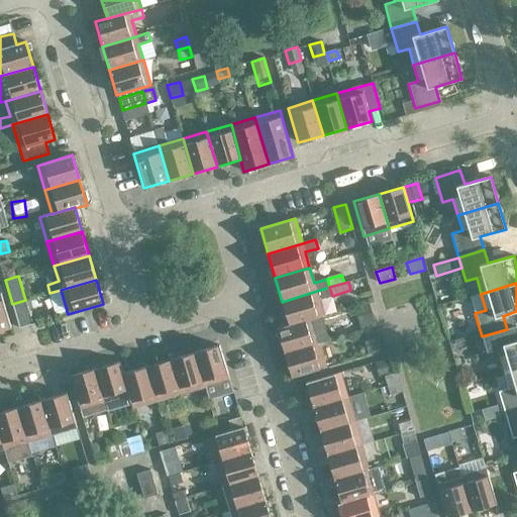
[(282,302),(289,325),(312,319),(322,317),(324,316),(319,300),(332,296),(329,287),(282,302)]
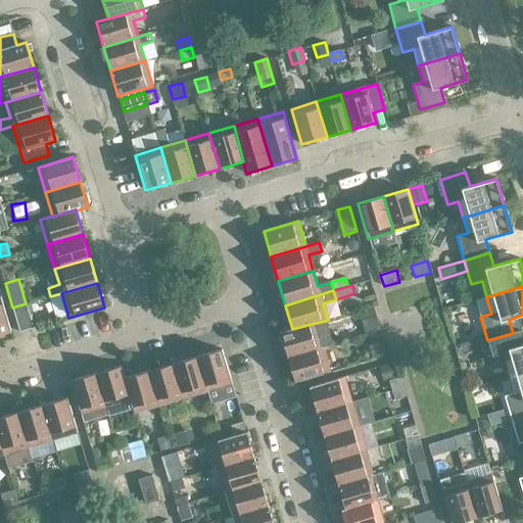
[(0,335),(11,332),(1,297),(0,296),(0,335)]
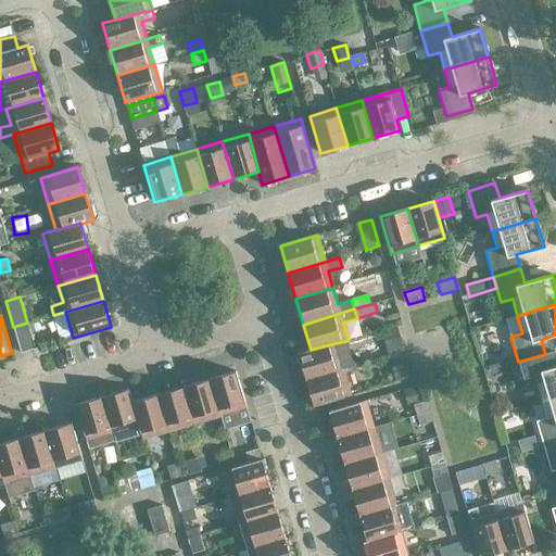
[(35,349),(27,323),(13,327),(21,353),(35,349)]
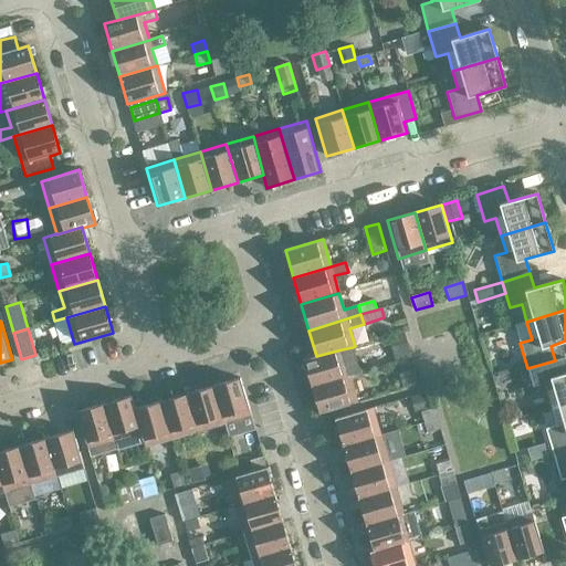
[(411,357),(405,334),(388,338),(395,363),(411,357)]
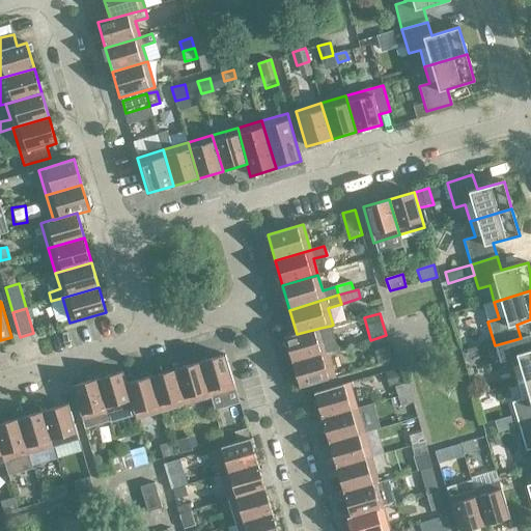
[(331,326),(320,328),(297,334),(284,337),(291,363),(328,352),(338,350),(331,326)]
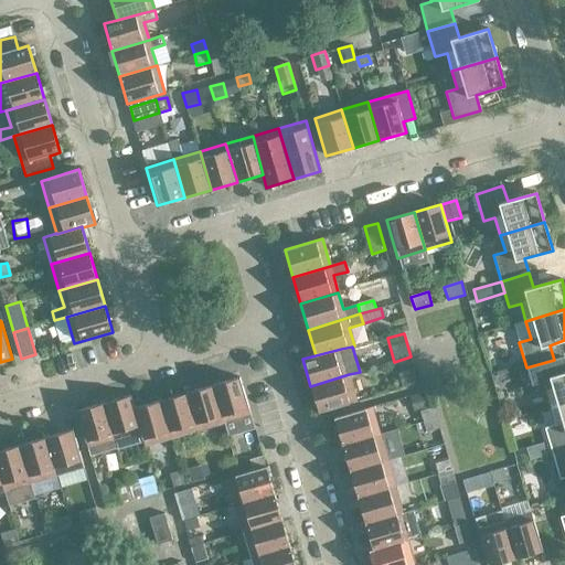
[(546,390),(551,407),(564,403),(564,371),(558,374),(554,360),(526,368),(534,393),(546,390)]
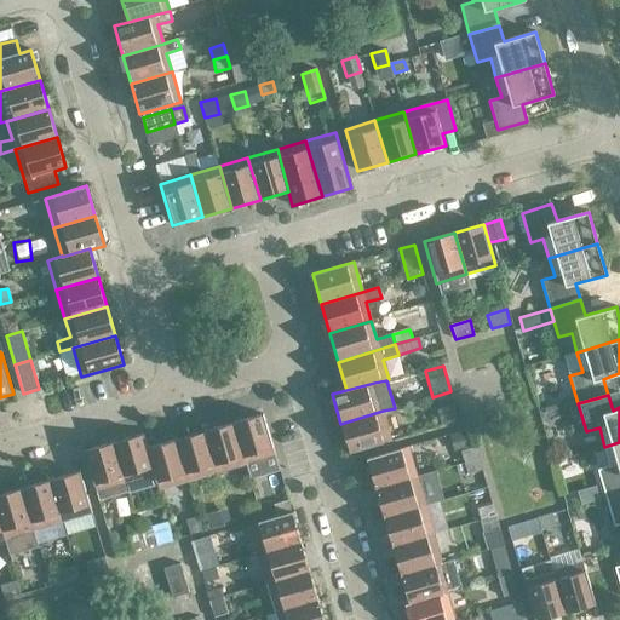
[(442,425),(458,422),(453,406),(437,411),(442,425)]
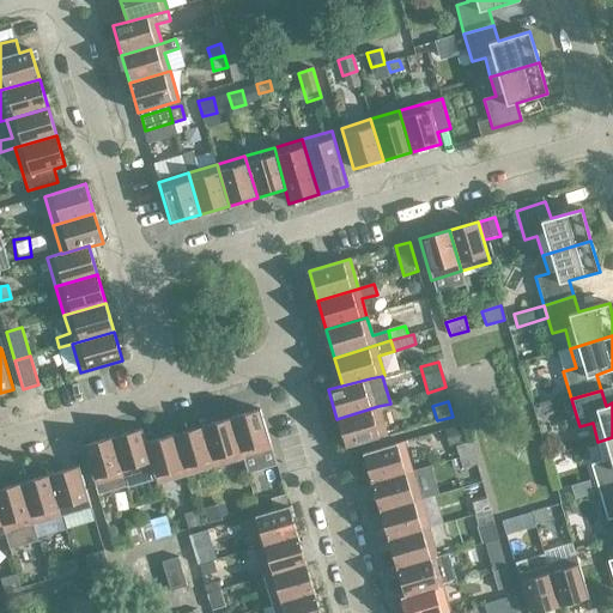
[(387,436),(378,406),(337,419),(346,448),(387,436)]
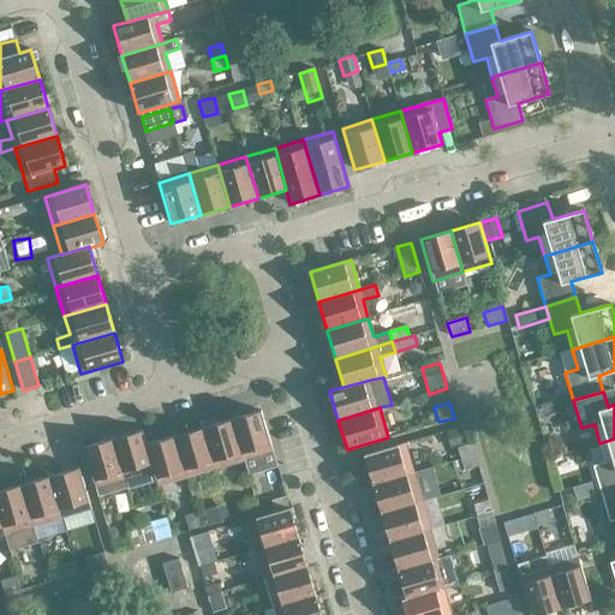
[(261,411),(232,419),(244,460),(273,452),(261,411)]
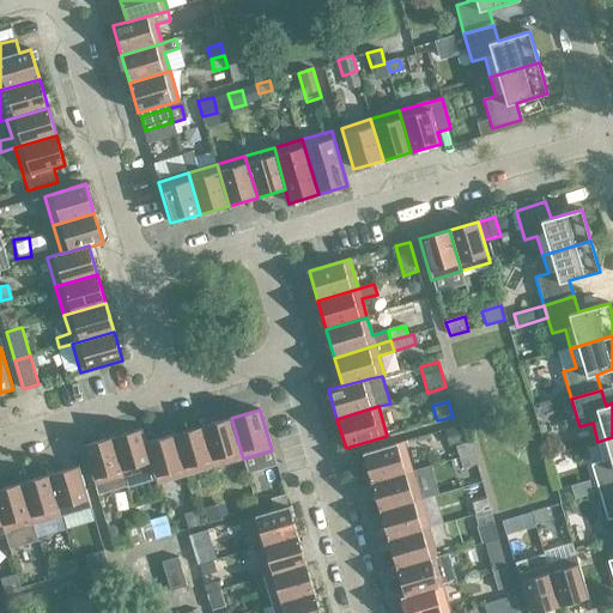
[(202,426),(214,467),(243,459),(231,418),(202,426)]
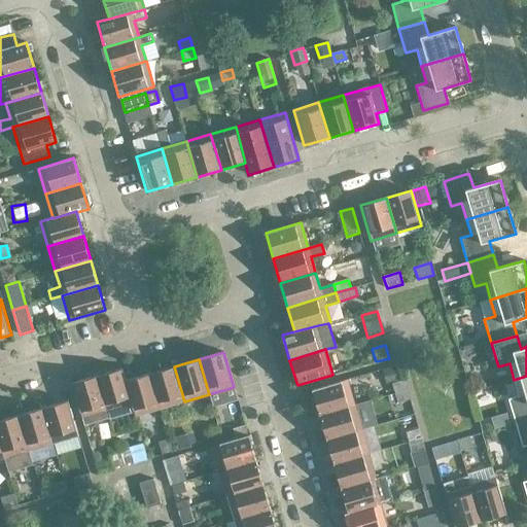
[(174,366),(149,374),(160,409),(184,401),(174,366)]
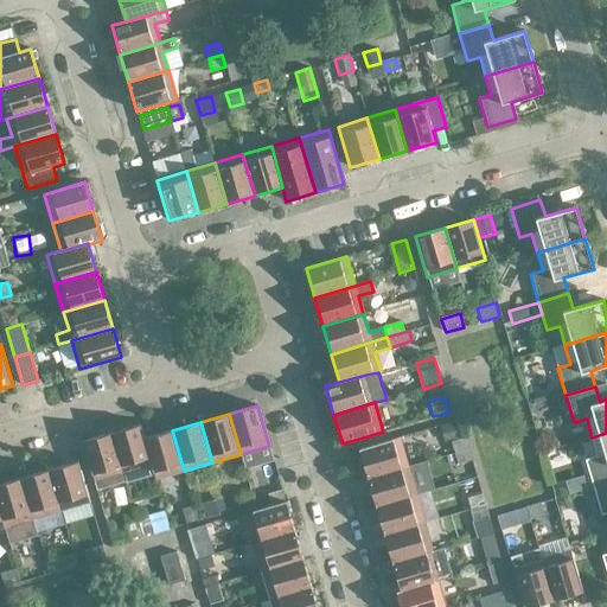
[(443,442),(460,439),(455,422),(440,427),(443,442)]
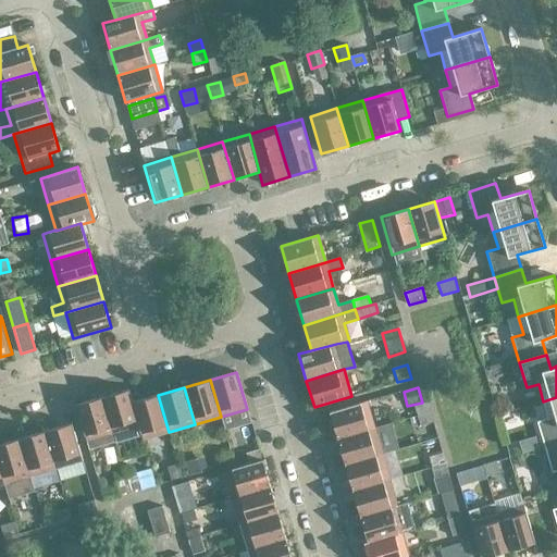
[(128,390),(102,397),(113,435),(115,442),(140,435),(138,428),(139,428),(132,403),(133,403),(128,390)]
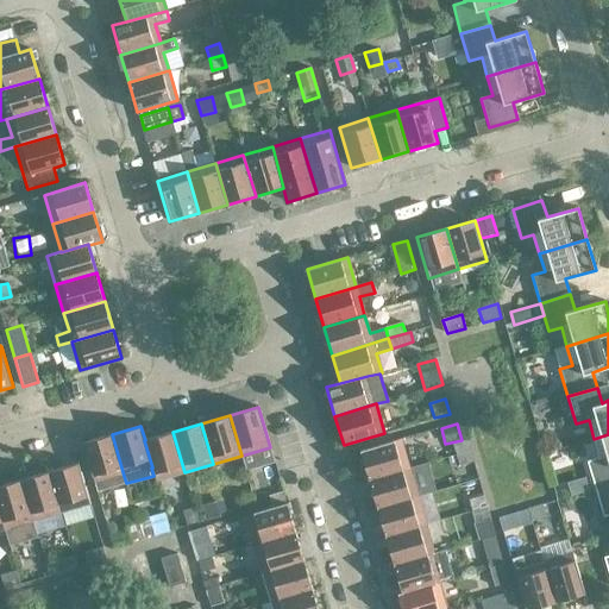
[(173,432),(145,440),(144,440),(152,468),(151,468),(154,476),(156,482),(184,472),(173,432)]
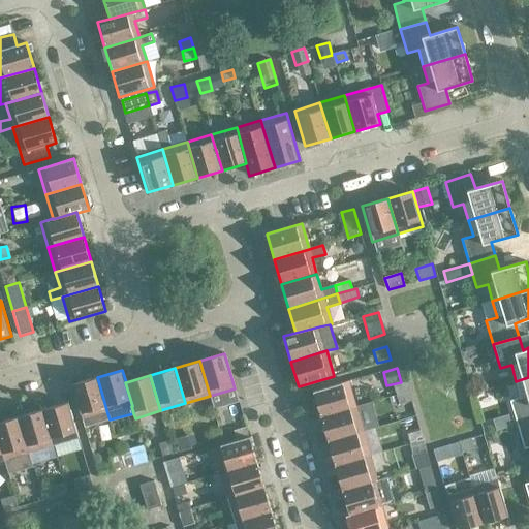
[(107,413),(97,377),(71,384),(84,427),(110,419),(107,413)]
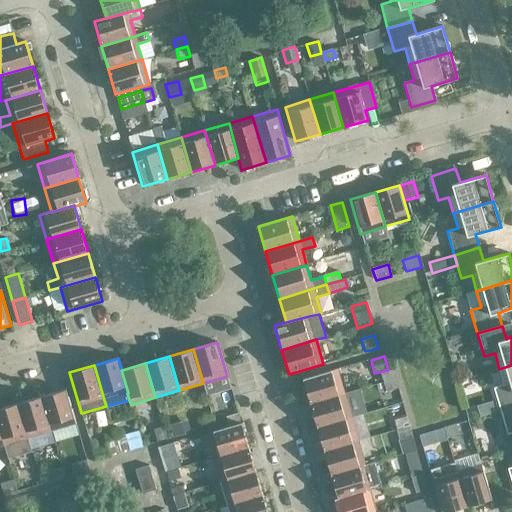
[(500,411),(511,407),(511,365),(499,369),(504,385),(494,388),(500,411)]
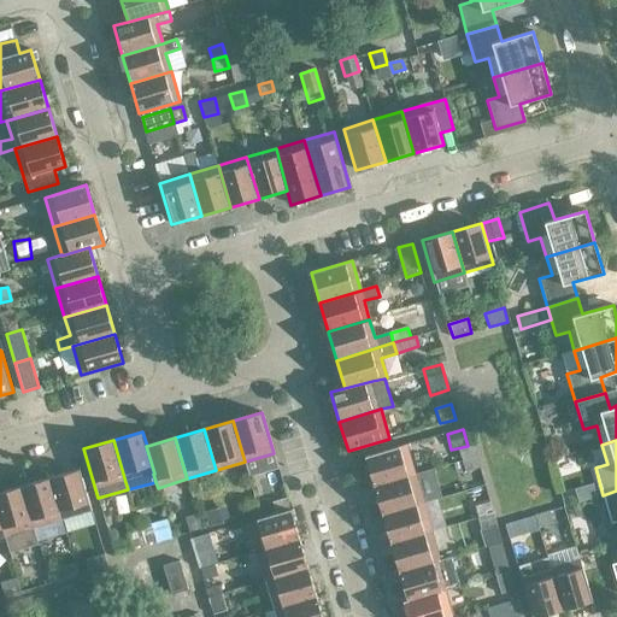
[(365,457),(374,487),(415,475),(406,445),(365,457)]
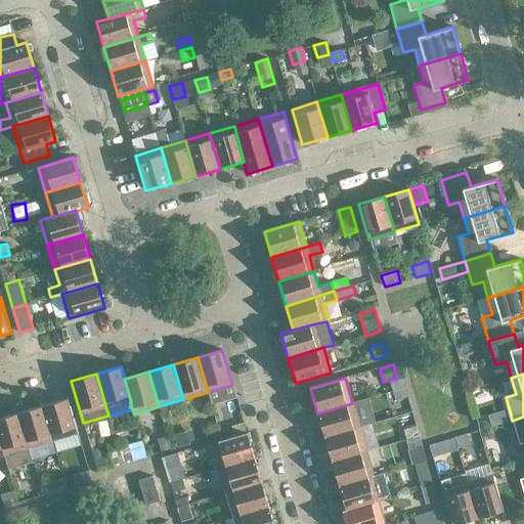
[(389,382),(392,391),(404,388),(401,378),(389,382)]
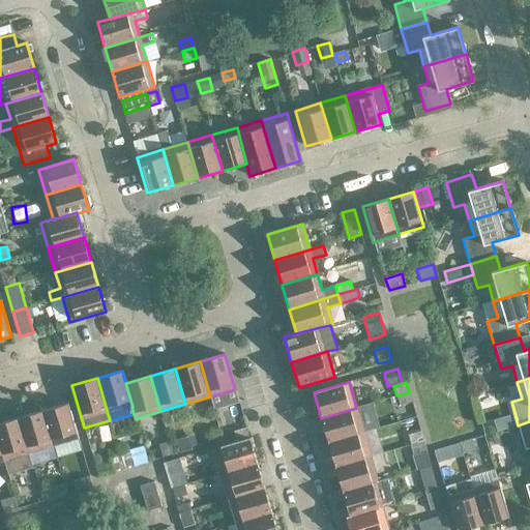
[(396,395),(400,406),(402,414),(414,410),(409,392),(396,395)]
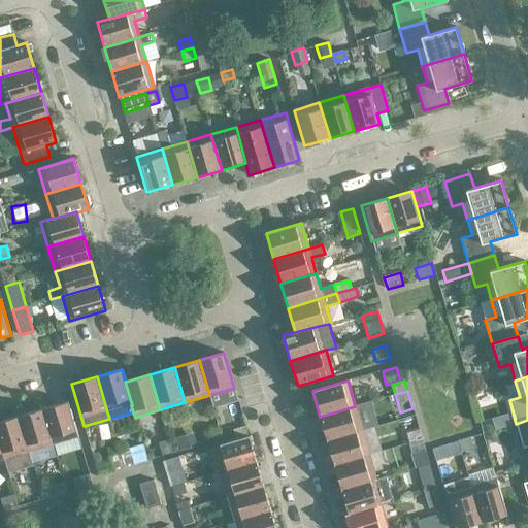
[(42,409),(53,444),(77,437),(78,437),(68,401),(42,409)]
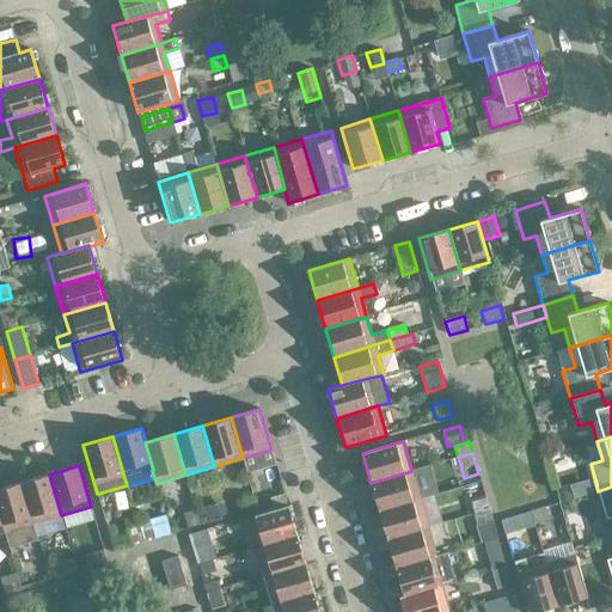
[(420,499),(411,471),(371,483),(379,510),(420,499)]
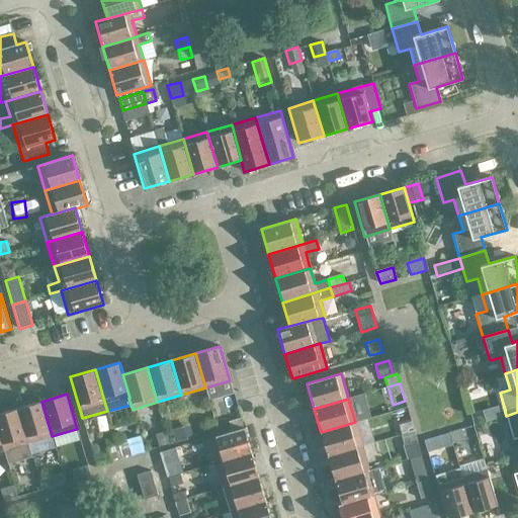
[(28,443),(52,436),(41,402),(18,409),(28,443)]
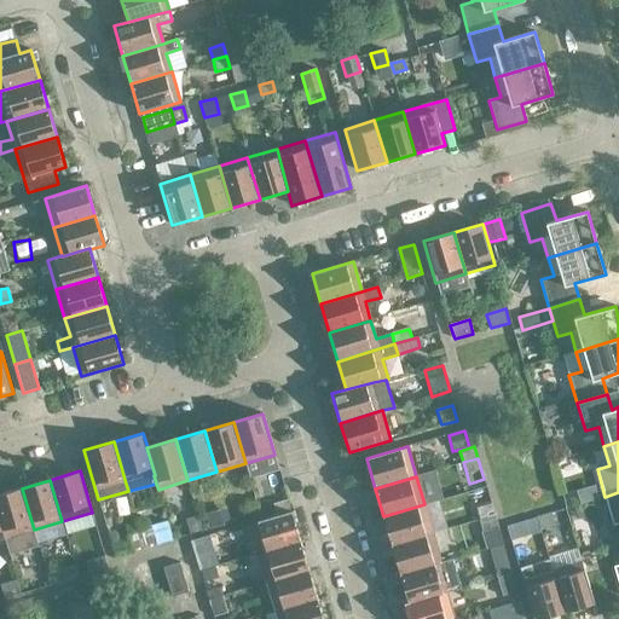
[(39,547),(34,530),(22,489),(0,493),(0,521),(5,538),(10,554),(28,549),(39,547)]
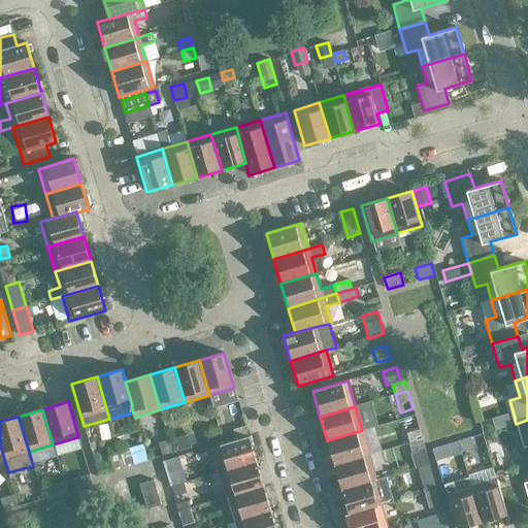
[(527,447),(527,420),(516,424),(523,449),(527,447)]
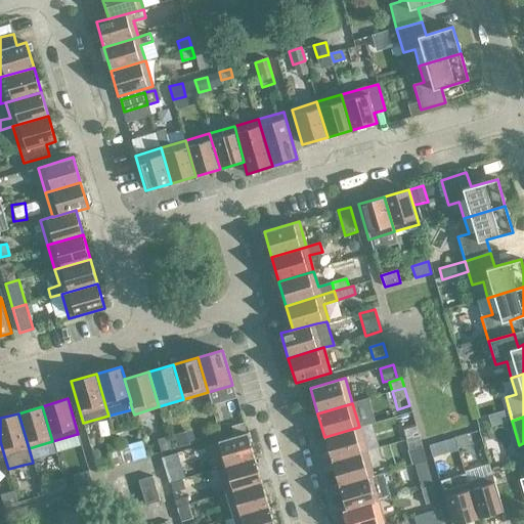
[(232,427),(234,436),(244,434),(241,425),(232,427)]
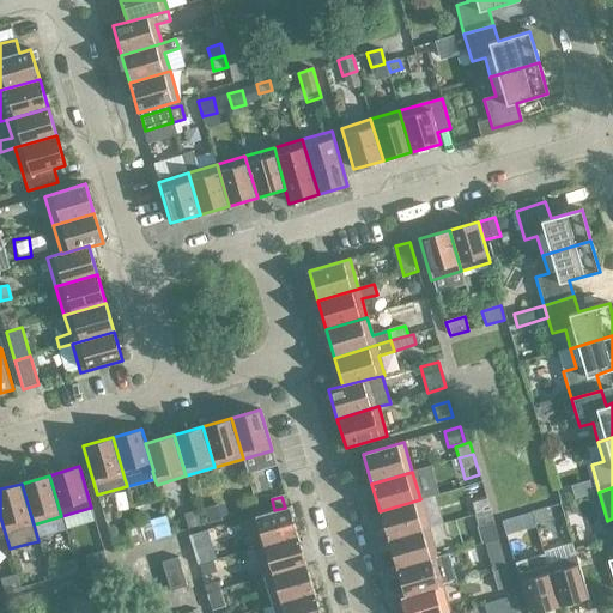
[(247,519),(248,519),(259,515),(254,499),(242,503),(247,519)]
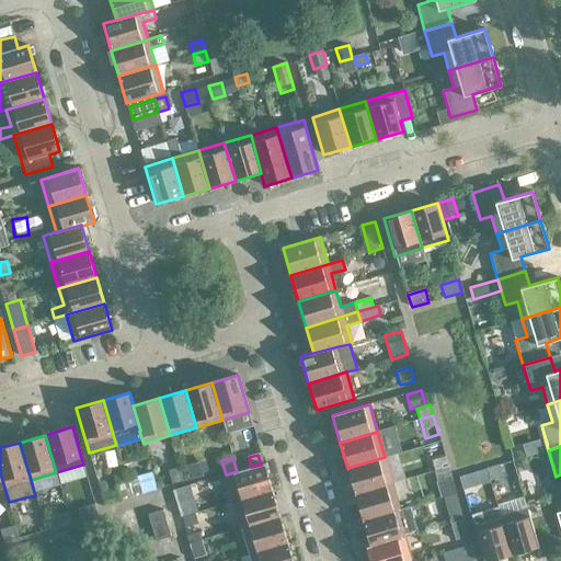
[(392,483),(385,457),(347,468),(355,494),(392,483)]
